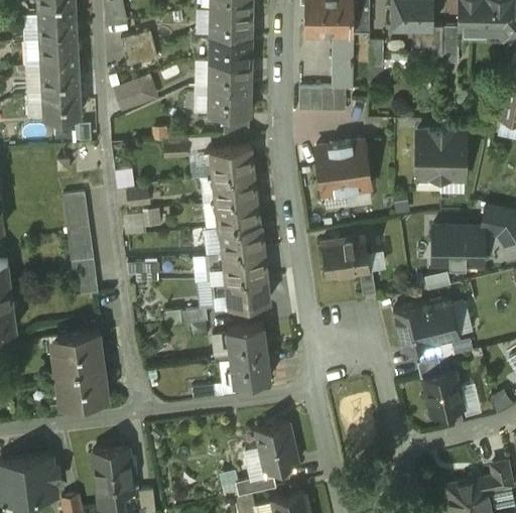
[(75,0),(37,0),(39,14),(76,12),(75,0)]
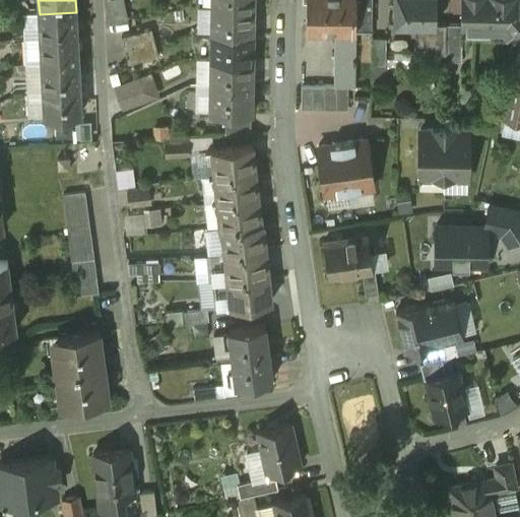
[(130,0),(109,0),(113,22),(133,19),(130,0)]
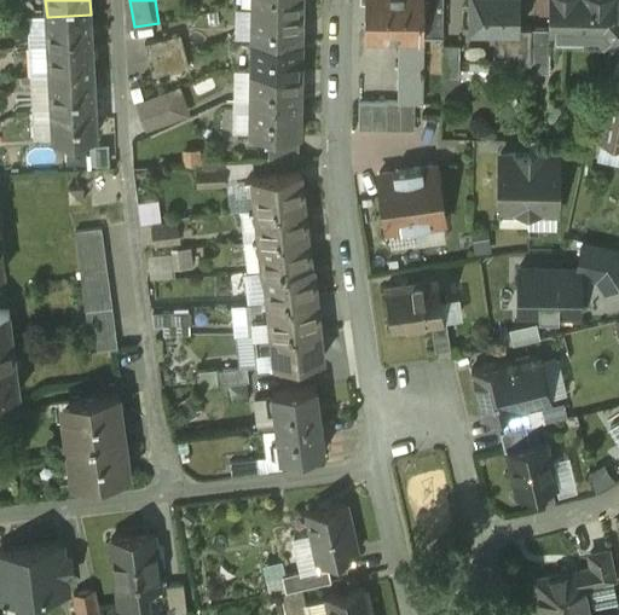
[(259,0),(259,11),(302,11),(302,0),(259,0)]
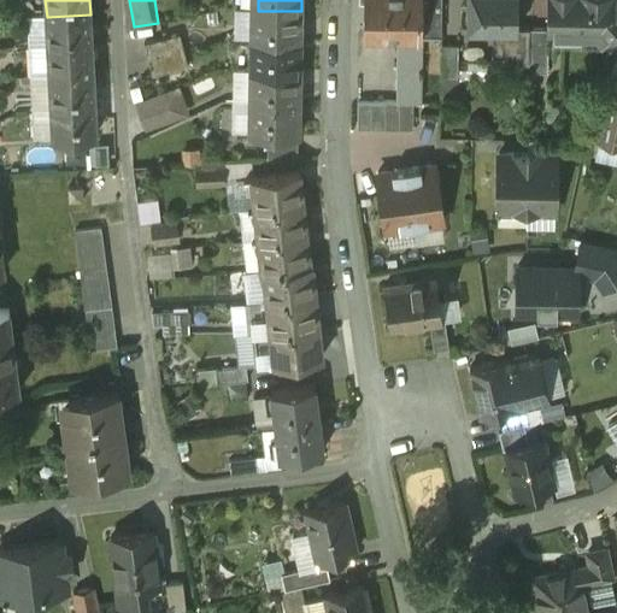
[(422,0),(364,0),(364,37),(398,37),(422,39),(422,0)]
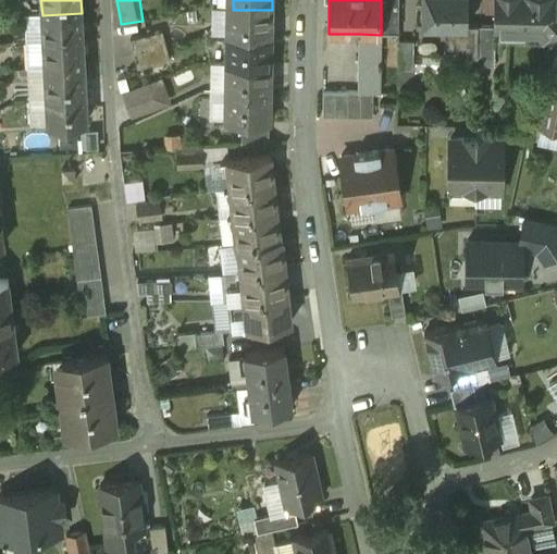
[(398,0),(381,0),(381,35),(398,35),(398,0)]
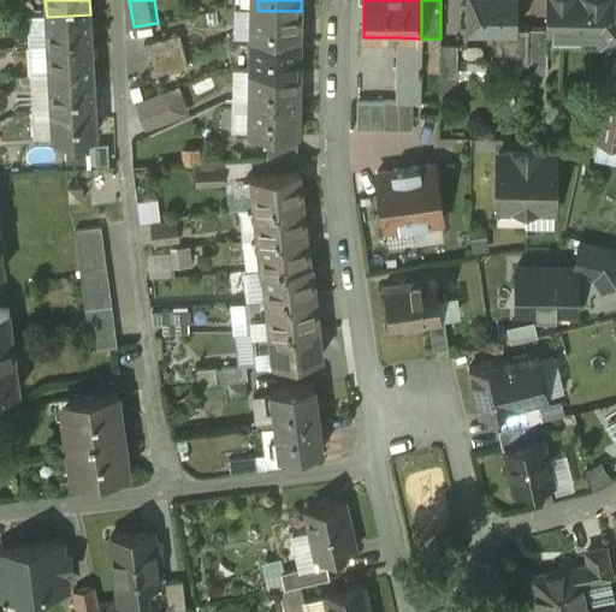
[(517,0),(468,0),(468,30),(497,31),(517,31),(517,30),(517,0)]
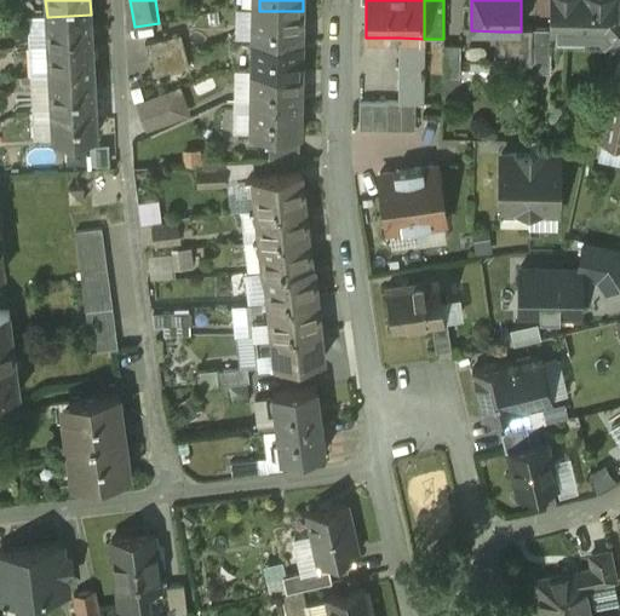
[(619,0),(550,0),(550,30),(550,41),(551,41),(608,41),(619,29),(619,0)]
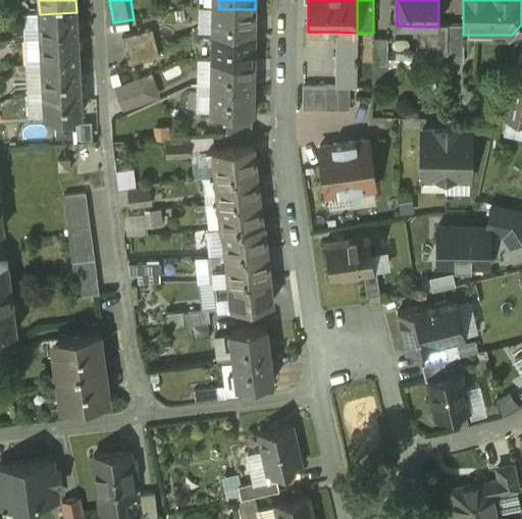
[(255,9),(218,9),(218,22),(213,22),(213,35),(252,36),(252,26),(255,26),(255,9)]
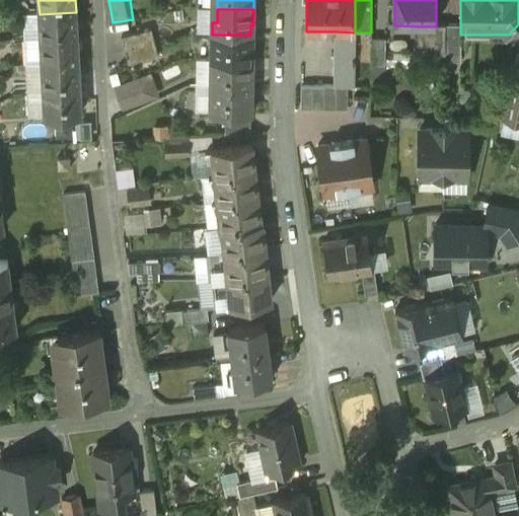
[(76,12),(40,14),(41,40),(77,38),(76,12)]
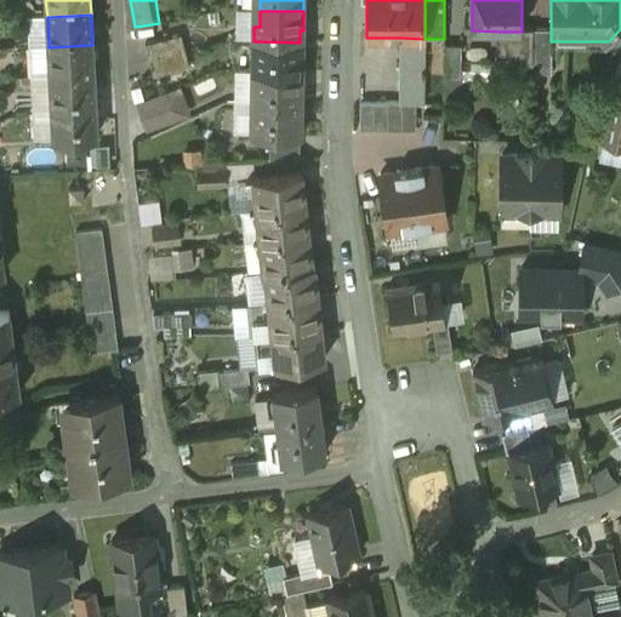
[(620,29),(609,41),(605,45),(615,55),(620,49),(620,29)]
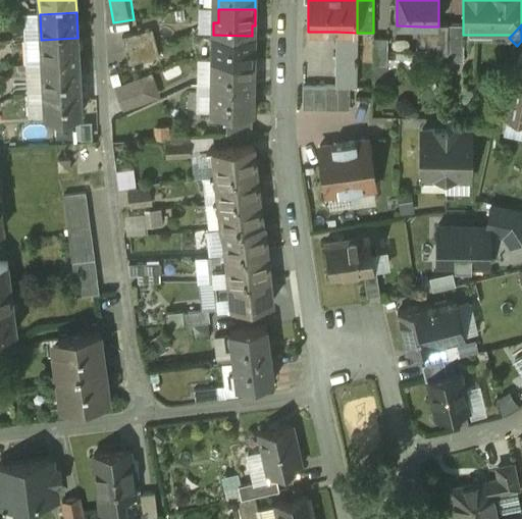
[(438,27),(421,27),(420,49),(447,49),(447,55),(448,55),(449,26),(438,26),(438,27)]
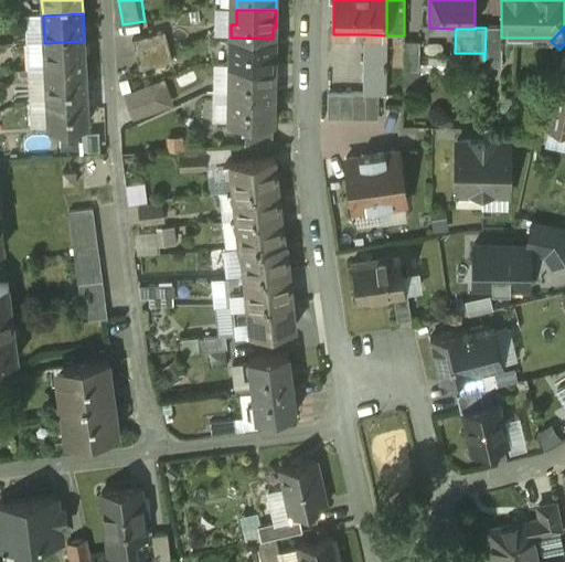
[(501,28),(486,28),(484,60),(483,67),(502,67),(502,38),(501,38),(501,28)]
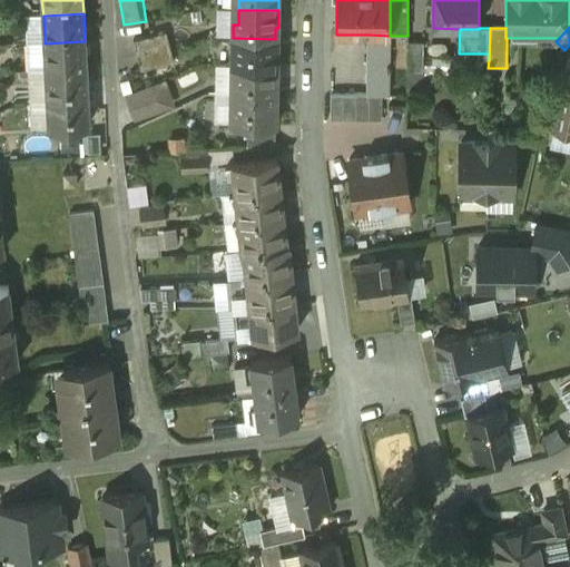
[(166,33),(134,42),(137,57),(170,48),(166,33)]
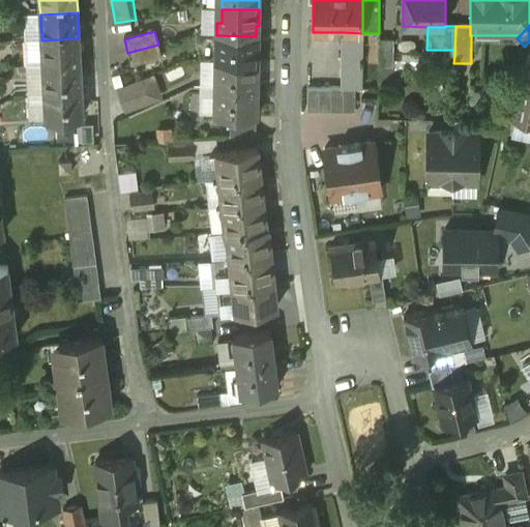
[(362,33),(342,32),(342,90),(355,90),(362,90),(362,33)]
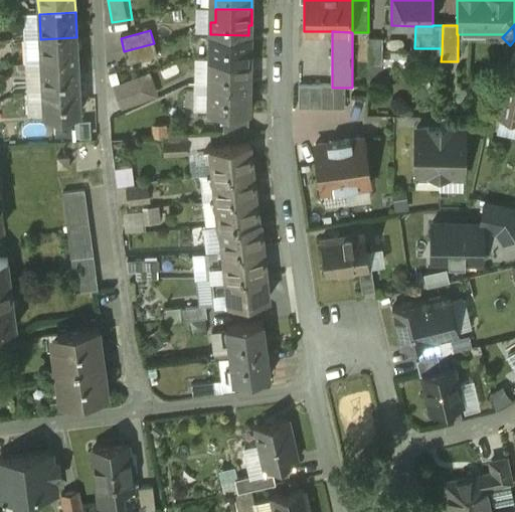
[(248,35),(210,34),(209,46),(214,46),(214,60),(250,60),(250,45),(248,45),(248,35)]
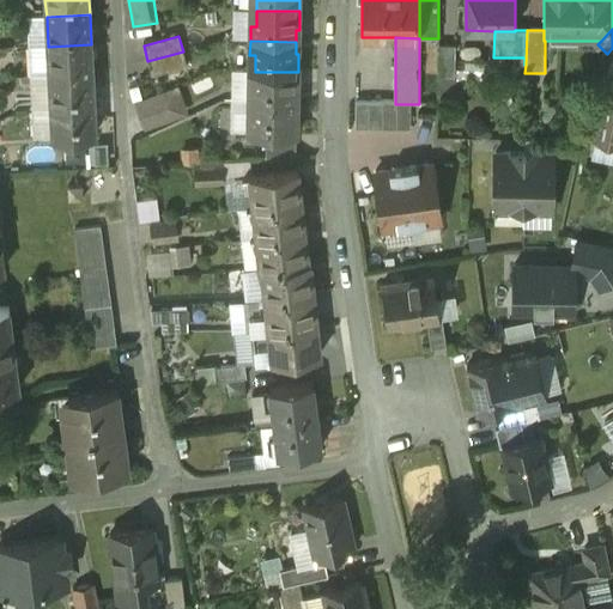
[(91,44),(48,47),(49,77),(92,74),(91,44)]
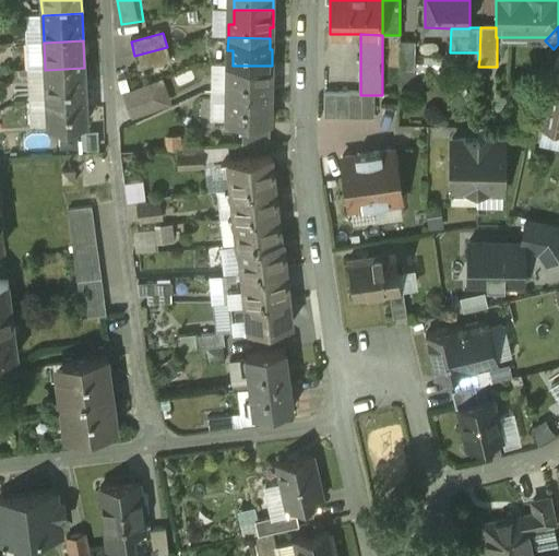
[(416,44),(400,44),(400,72),(415,72),(416,44)]
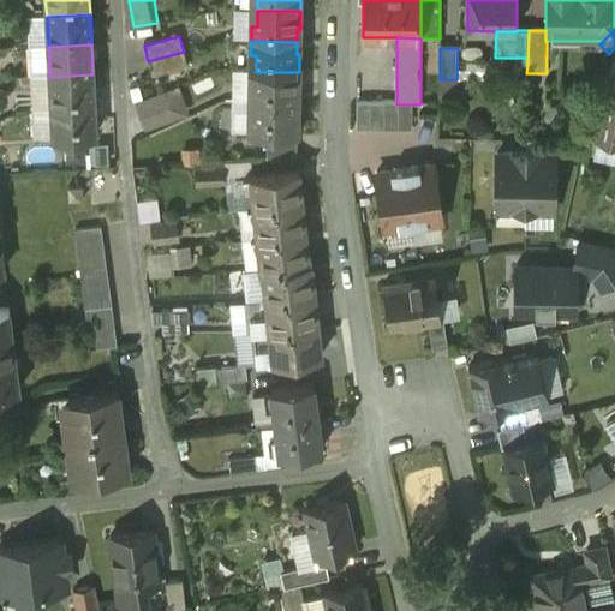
[(184,52),(148,61),(153,77),(187,69),(184,52)]
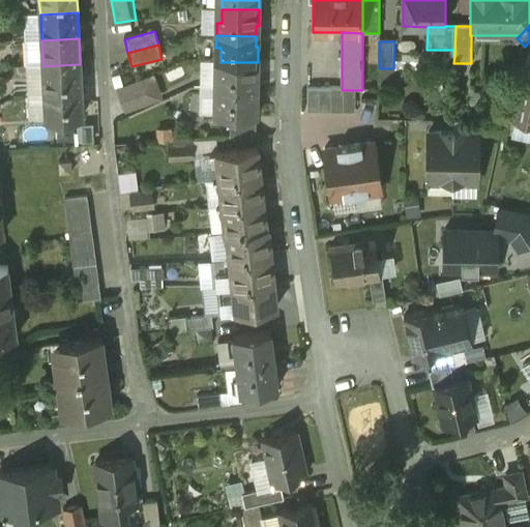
[(258,62),(221,62),(221,76),(215,76),(215,88),(255,89),(255,79),(258,79),(258,62)]
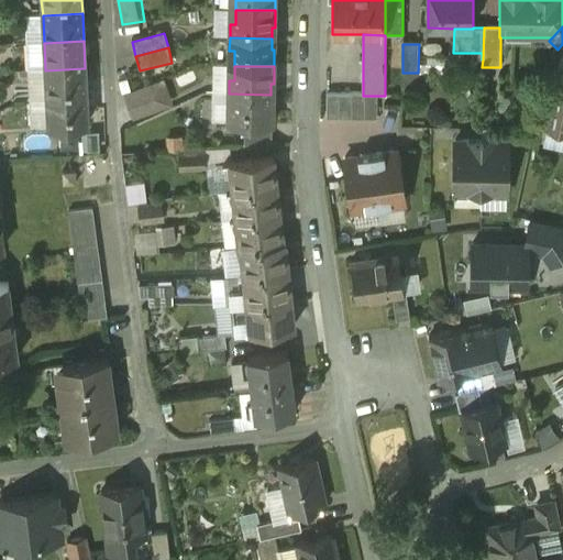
[(85,68),(45,70),(47,98),(87,96),(85,68)]
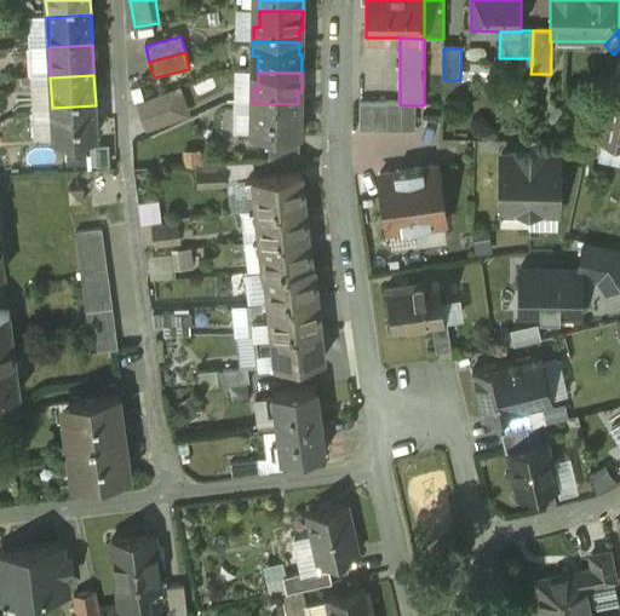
[(619,82),(616,79),(602,145),(619,149),(619,82)]
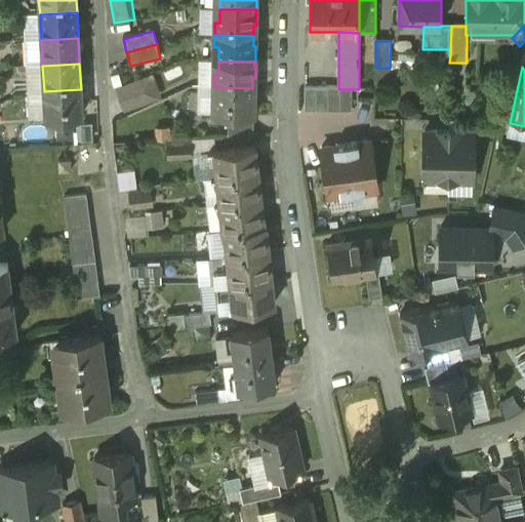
[(120,87),(129,111),(166,96),(157,73),(120,87)]
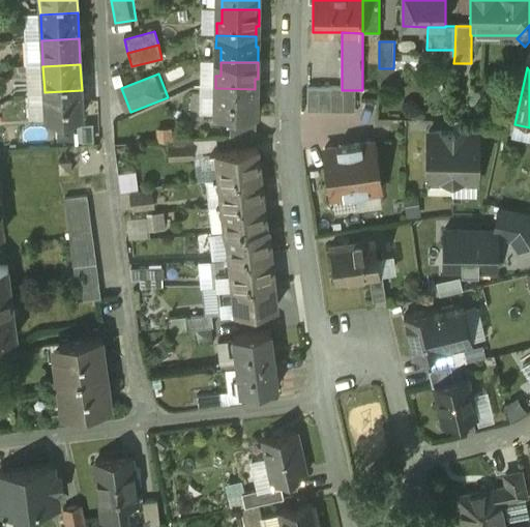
[(255,89),(215,88),(214,100),(219,100),(219,114),(214,114),(214,115),(256,116),(257,116),(257,99),(255,99),(255,89)]
